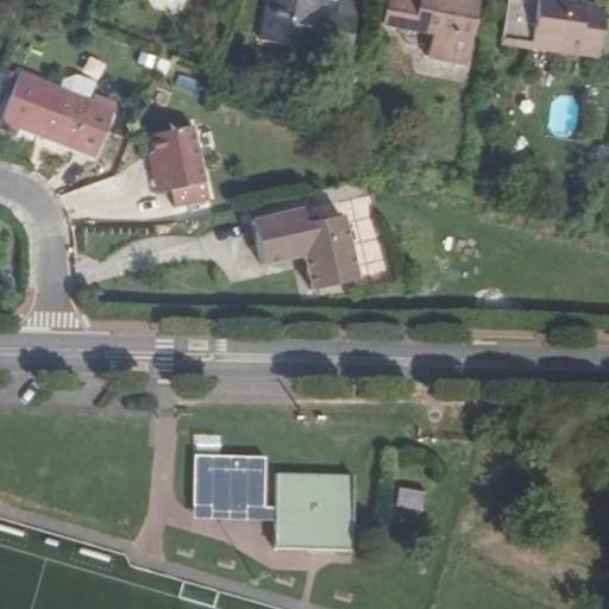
[(318,18),(318,11),(320,0),(270,0),(263,42),(312,52),(312,49),(349,57),(359,8),(338,4),(336,14),(334,22),(318,18)]
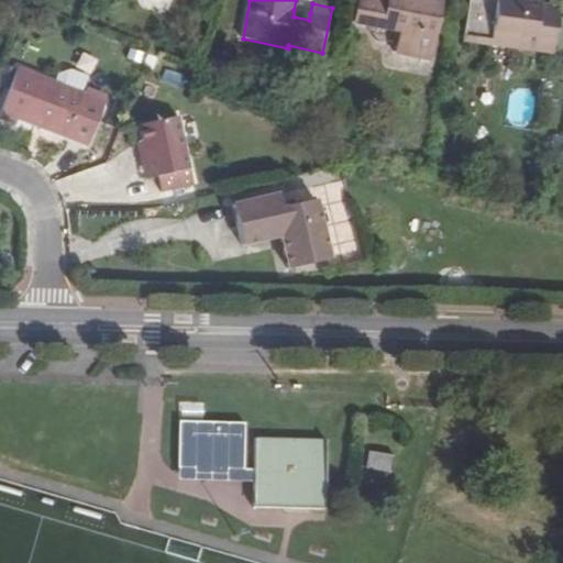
[(356,0),(353,23),(401,33),(398,54),(430,59),(441,2),(429,0),(356,0)]
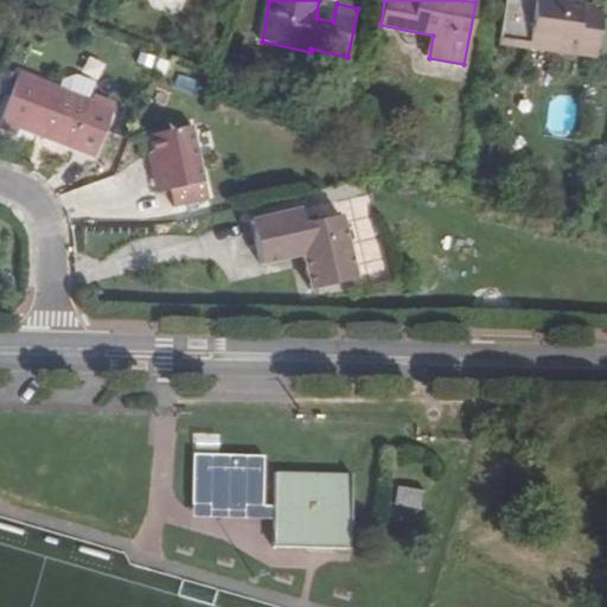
[(575,0),(504,0),(497,45),(594,61),(601,12),(580,10),(581,1),(575,0)]
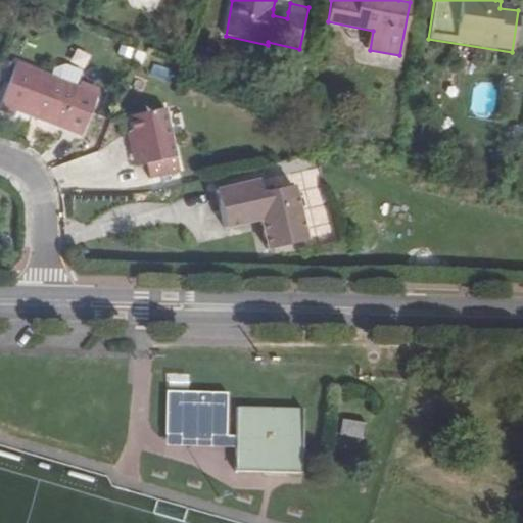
[(287,18),(288,12),(273,9),(273,15),(287,18)]
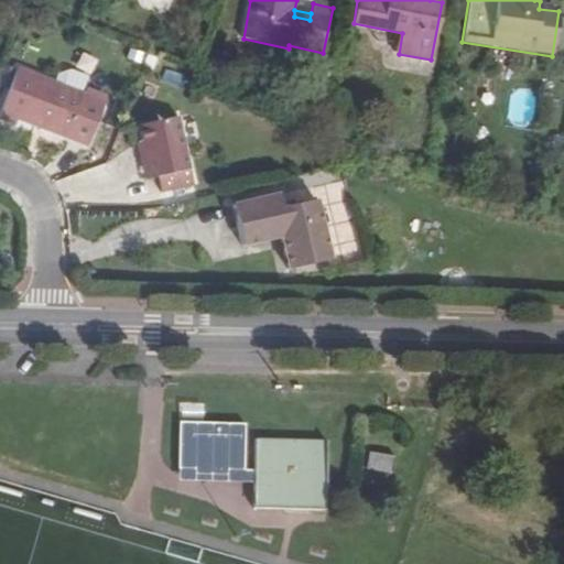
[(82,97),(55,87),(18,72),(0,119),(0,123),(14,129),(18,123),(87,149),(104,106),(82,97)]
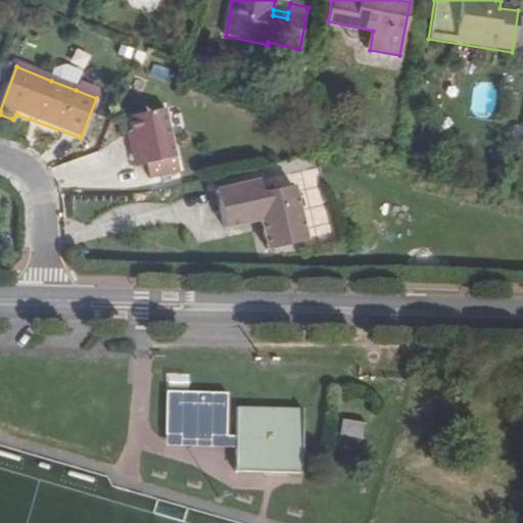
[(54,74),(51,81),(76,90),(81,76),(63,69),(54,74)]
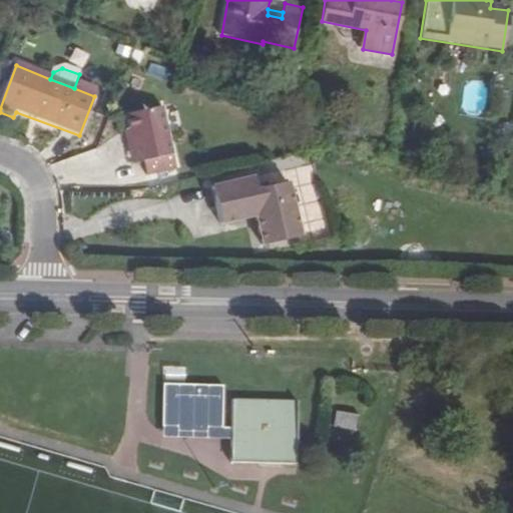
[(131,134),(139,166),(144,164),(148,178),(176,172),(163,110),(128,119),(131,134)]
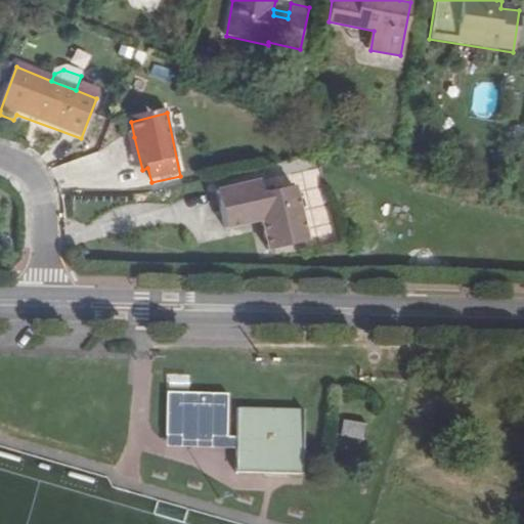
[(135,172),(142,170),(134,137),(128,137),(135,172)]
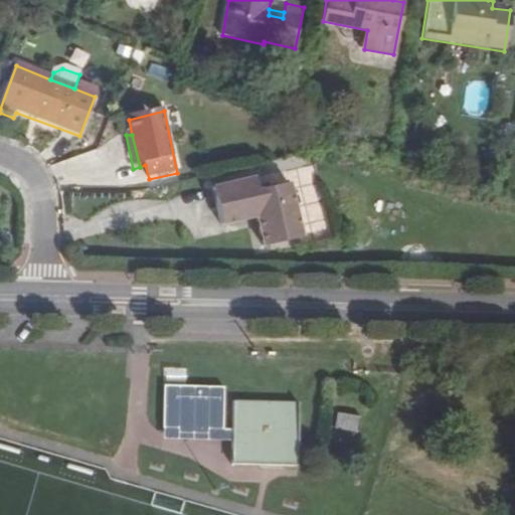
[(255,181),(213,191),(222,228),(258,219),(265,249),(303,241),(290,186),(259,193),(255,181)]
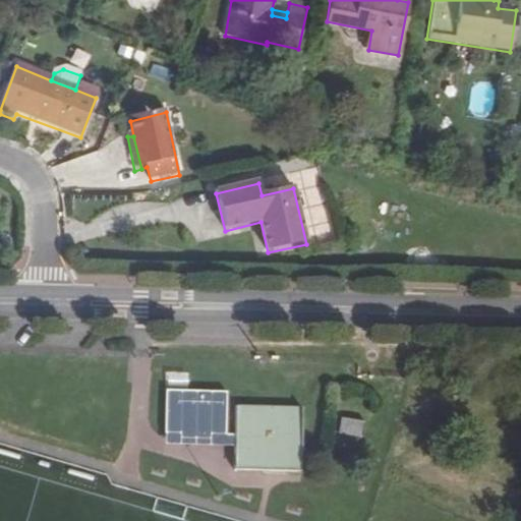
[(164,443),(227,445),(228,391),(166,389),(164,443)]
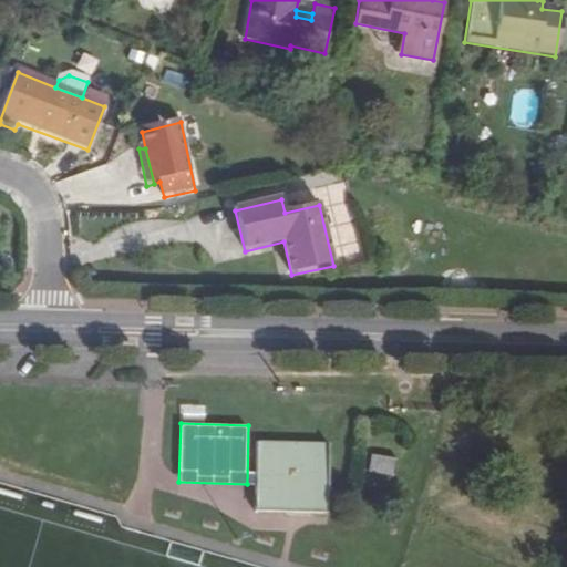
[(267,433),(257,502),(328,513),(339,443),(267,433)]
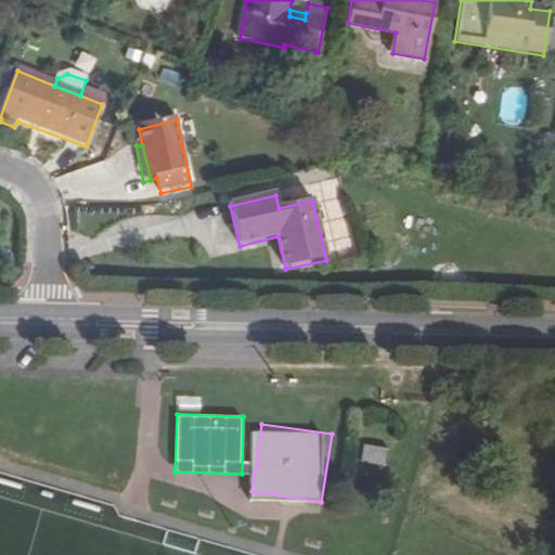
[(362,443),(360,462),(384,465),(386,447),(362,443)]
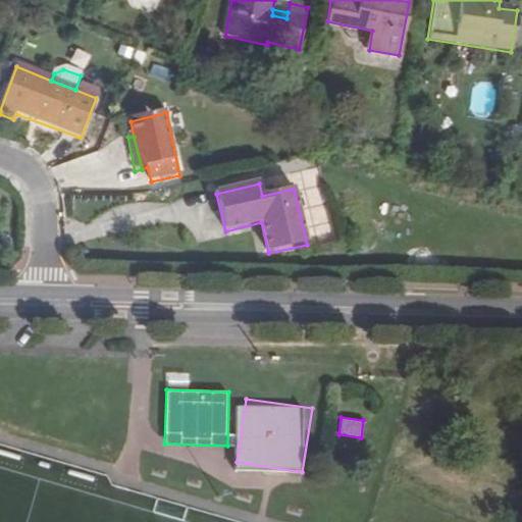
All buildings are outlined.
